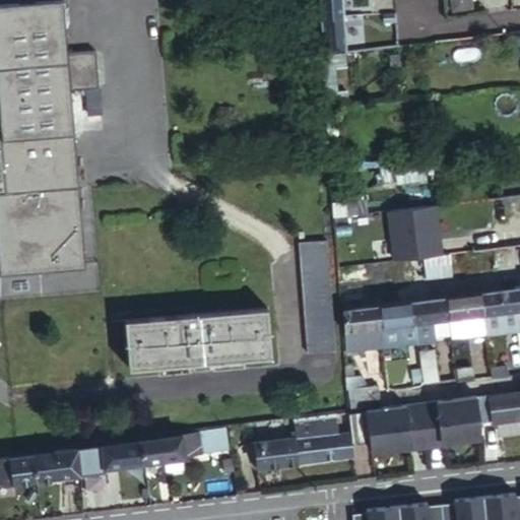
[(19,0),(0,1),(0,271),(83,267),(70,87),(98,85),(95,49),(68,51),(63,0),(19,0)]
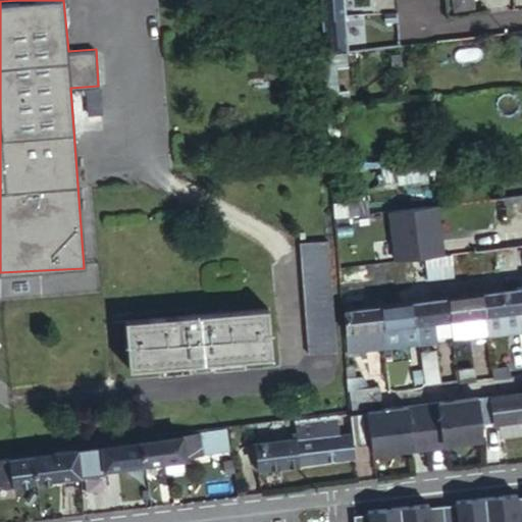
[(317,0),(319,16),(343,13),(341,0),(317,0)]
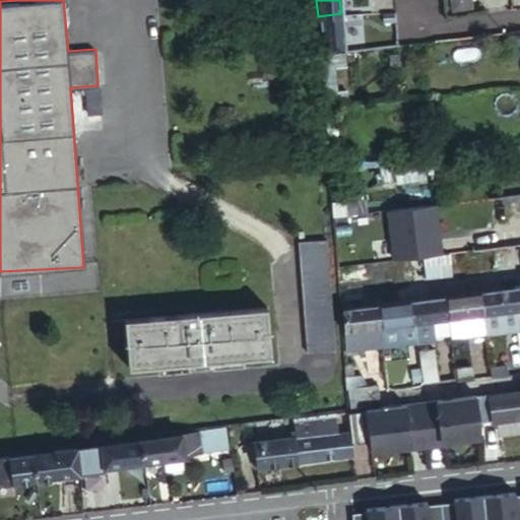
[(318,16),(321,52),(344,50),(341,13),(318,16)]
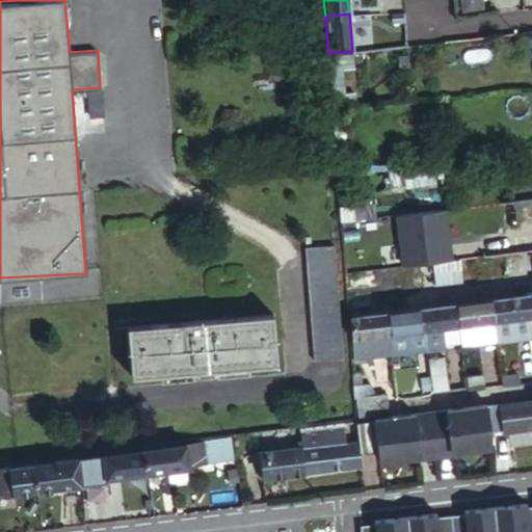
[(447,208),(397,214),(404,266),(453,260),(447,208)]
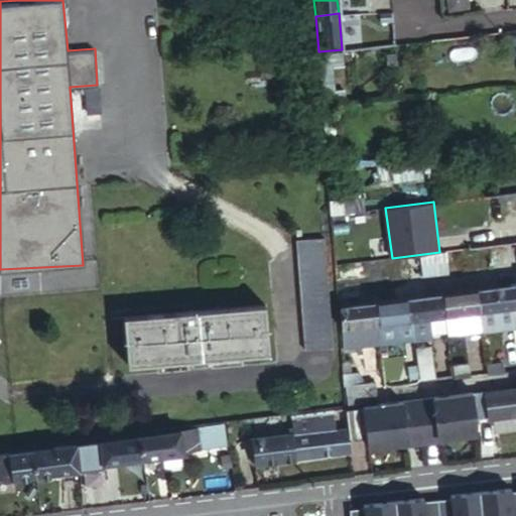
[(297,238),(307,349),(337,345),(327,235),(297,238)]
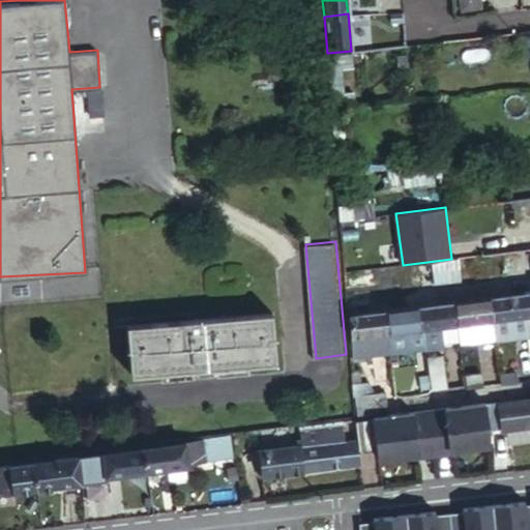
[(493,343),(529,337),(523,291),(487,296),(493,343)]
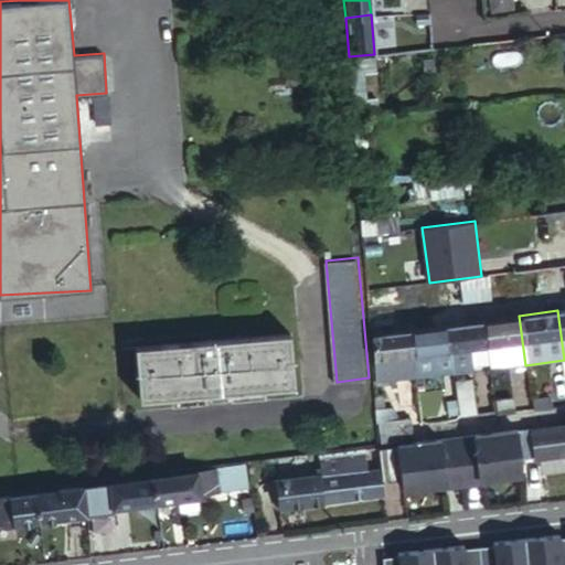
[(490,371),(525,365),(519,316),(482,320),(484,345),(487,345),(489,364),(490,371)]
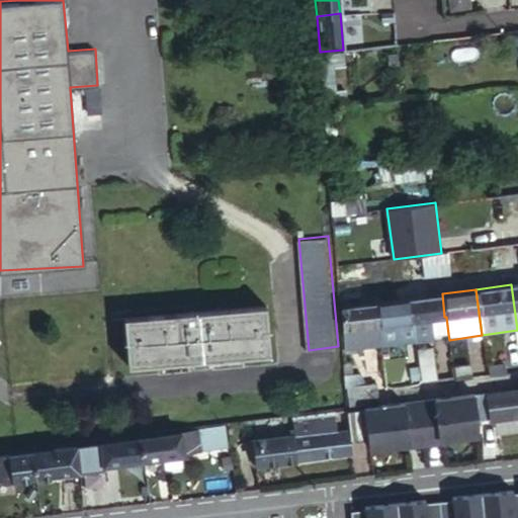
[(409,298),(411,321),(414,343),(431,340),(431,336),(428,319),(444,317),(442,293),(409,298)]
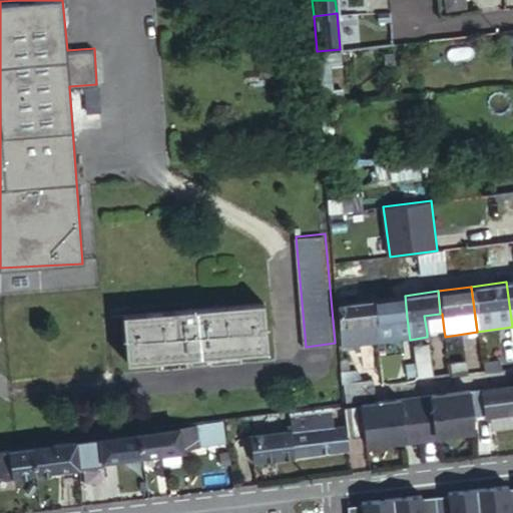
[(405,296),(370,301),(375,344),(410,340),(407,318),(405,296)]
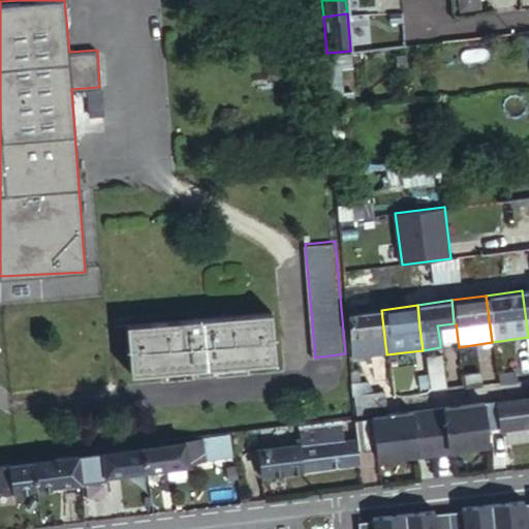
[(386,354),(381,310),(350,314),(347,314),(350,358),(386,354)]
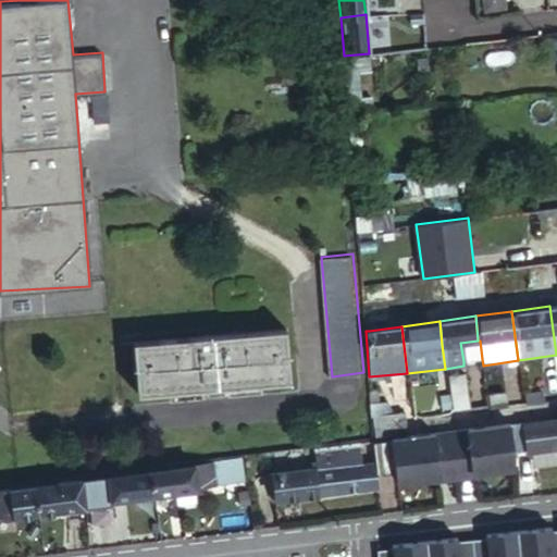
[(140,390),(292,380),(287,327),(137,338),(140,390)]
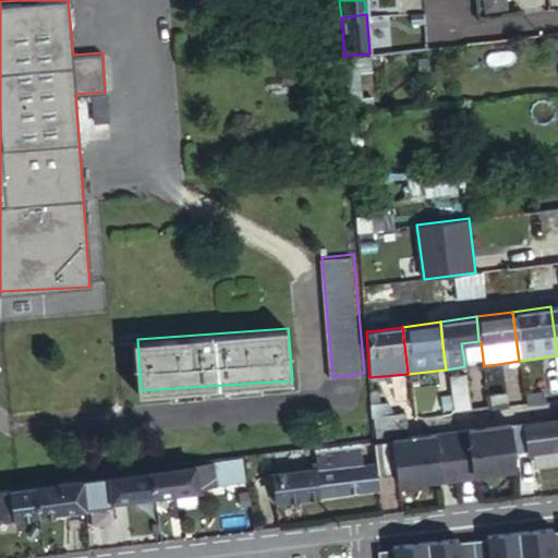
[(483,360),(481,341),(478,341),(461,343),(464,362),(483,360)]
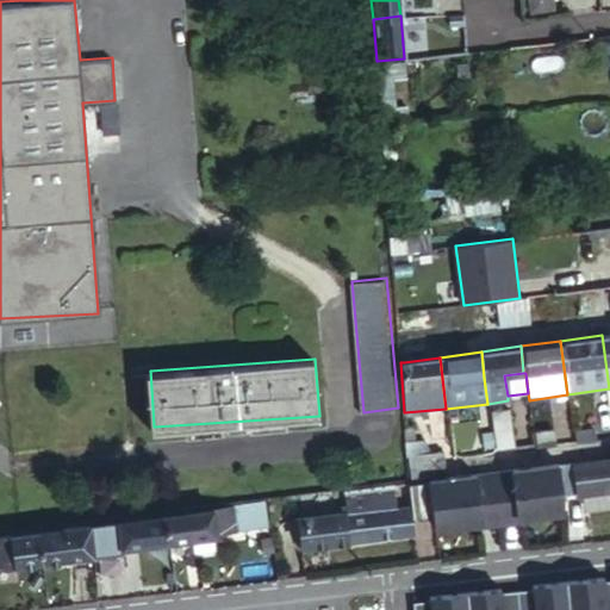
[(489,414),(492,449),(510,447),(506,411),(489,414)]
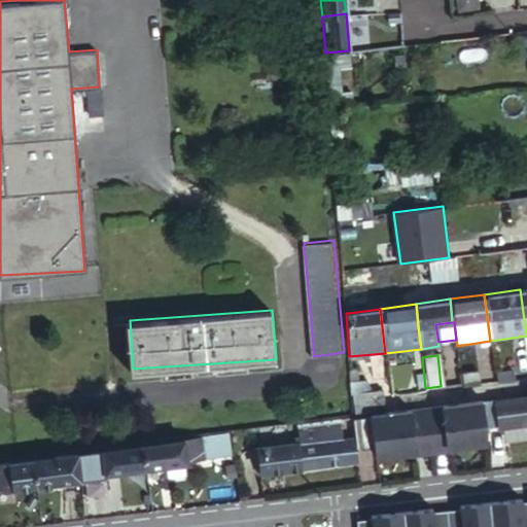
[(352,391),(360,391),(359,381),(359,370),(350,370),(352,391)]
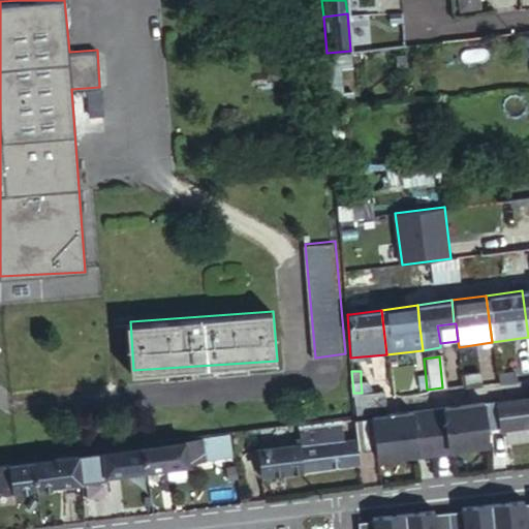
[(463,374),(465,386),(479,384),(477,372),(463,374)]
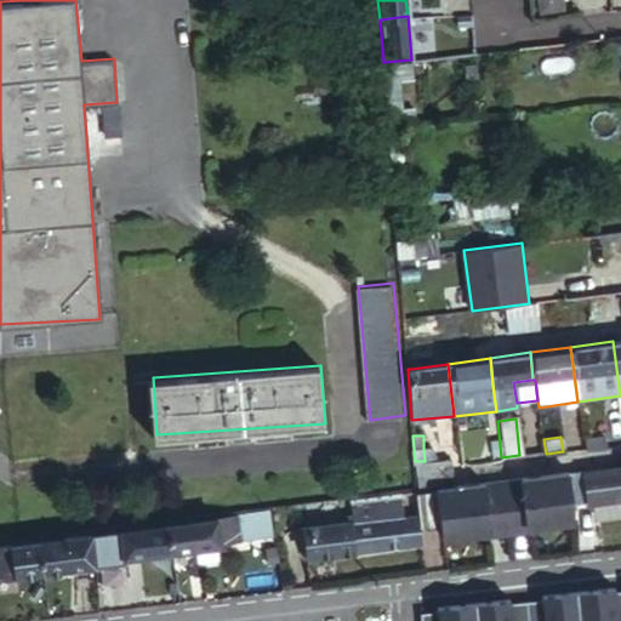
[(584,440),(585,448),(603,446),(602,437),(584,440)]
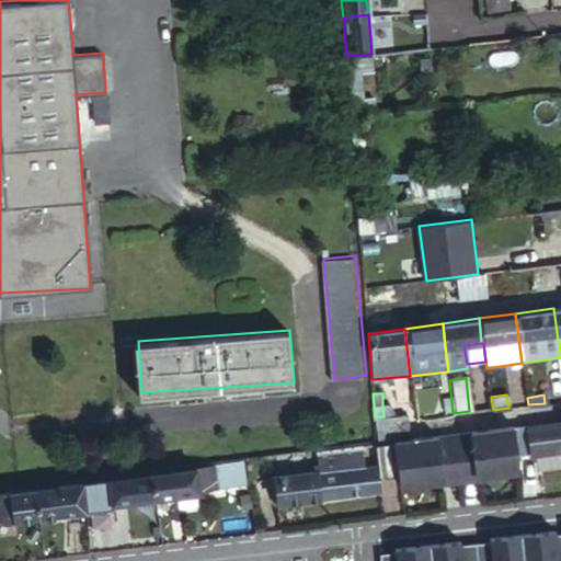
[(375,416),(377,436),(411,433),(409,413),(384,416),(375,416)]
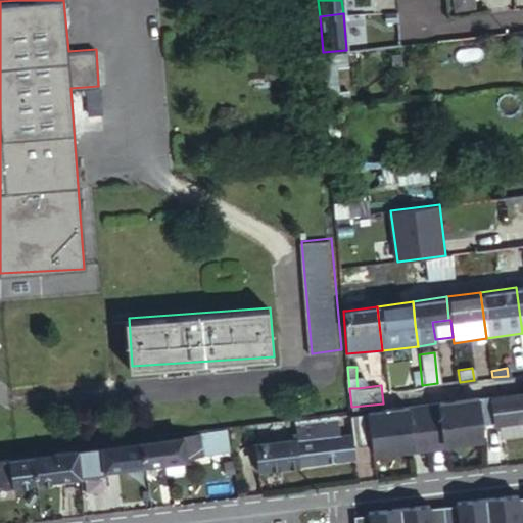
[(493,423),(522,419),(522,391),(490,395),(493,423)]
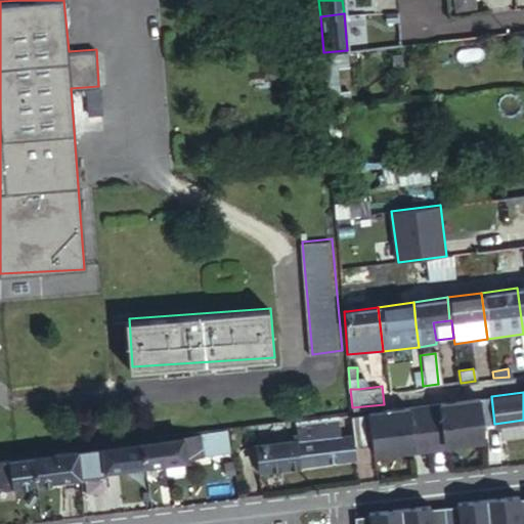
[(491,393),(480,394),(480,400),(482,425),(494,424),(491,396),(491,393)]
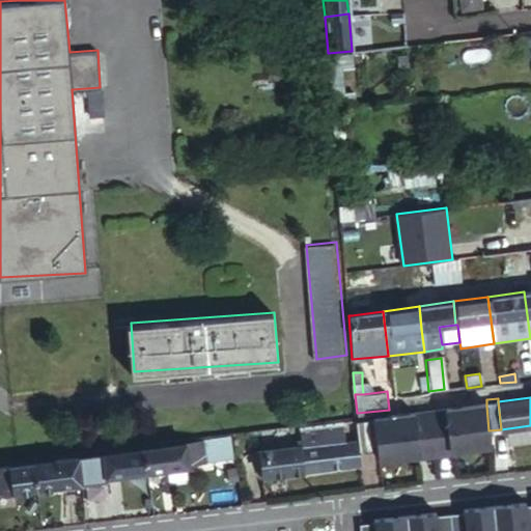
[(486,399),(375,414),(375,417),(379,448),(380,457),(404,453),(419,451),(419,454),(454,449),(453,447),(468,445),(490,442),(486,406),(486,399)]
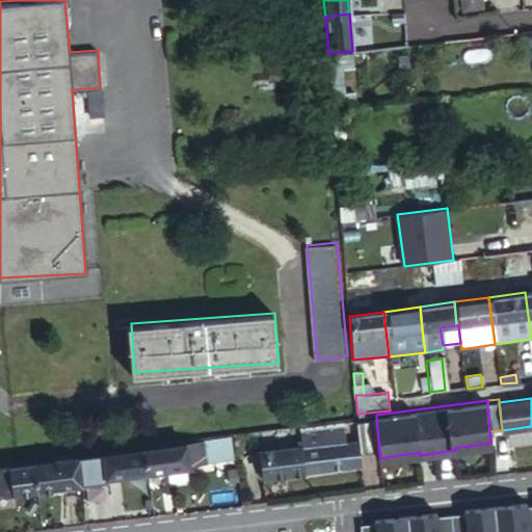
[(379,449),(376,418),(357,420),(361,451),(379,449)]
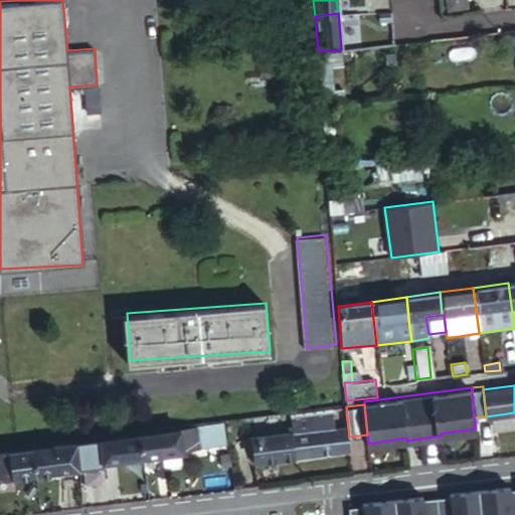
[(334,427),(331,408),(293,412),(294,425),(295,431),(268,434),(256,436),(260,459),(348,448),(346,425),(334,427)]
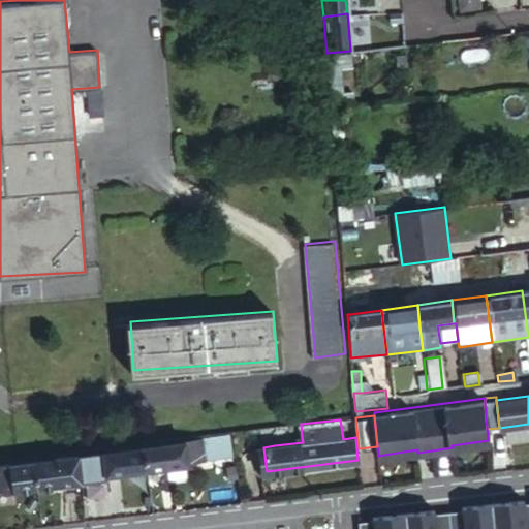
[(144,442),(147,467),(203,461),(203,456),(199,438),(199,435),(144,442)]
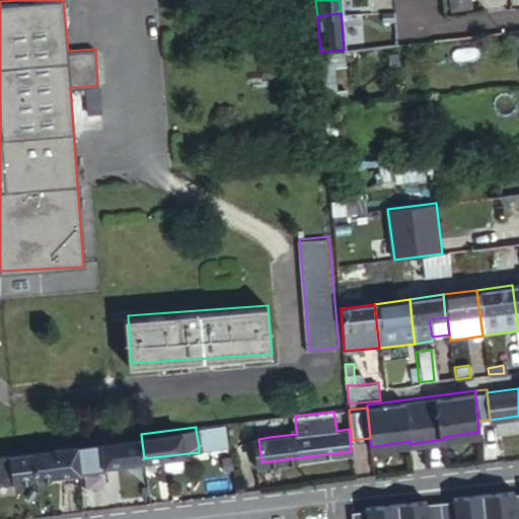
[(196,430),(199,447),(224,445),(222,427),(196,430)]
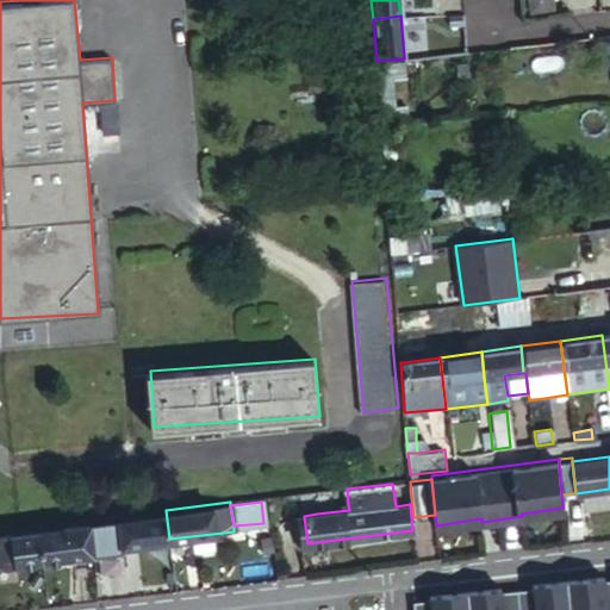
[(349,510),(348,504),(317,508),(317,514),(349,510)]
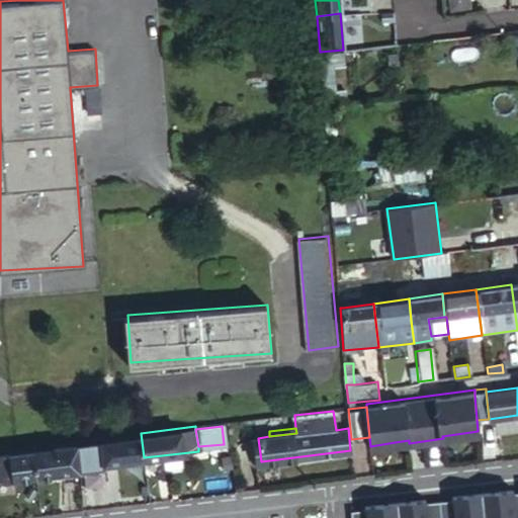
[(141,433),(77,441),(78,448),(84,448),(85,461),(100,459),(101,463),(144,457),(141,433)]
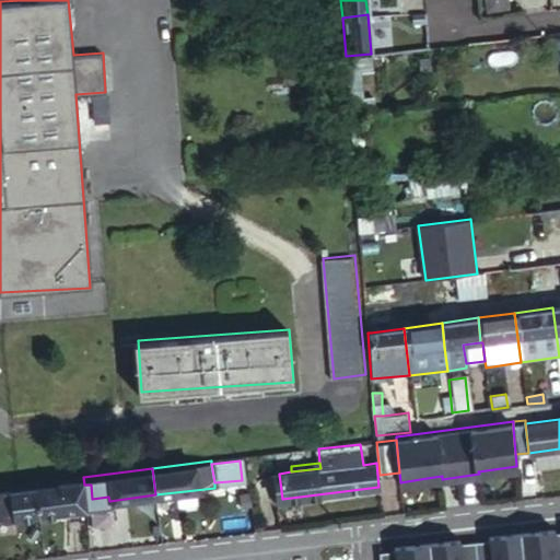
[(442,476),(427,478),(428,483),(494,475),(493,469),(478,471),(479,474),(442,479),(442,476)]
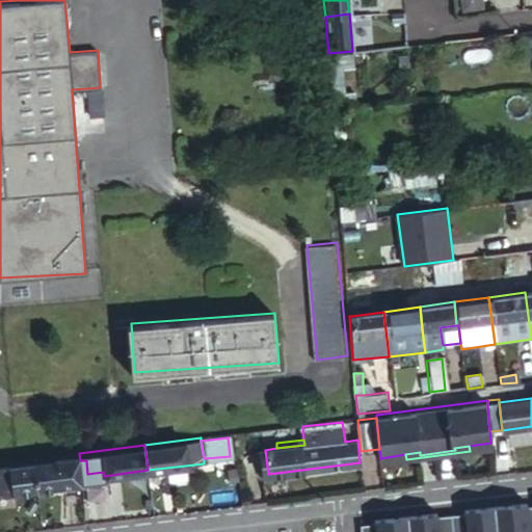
[(32,459),(35,485),(82,481),(81,475),(80,460),(79,453),(32,459)]
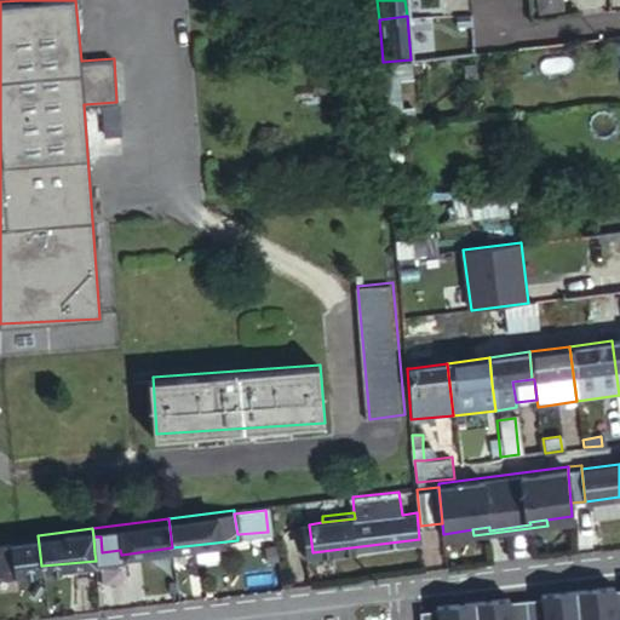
[(38,535),(0,539),(0,570),(41,566),(38,535)]
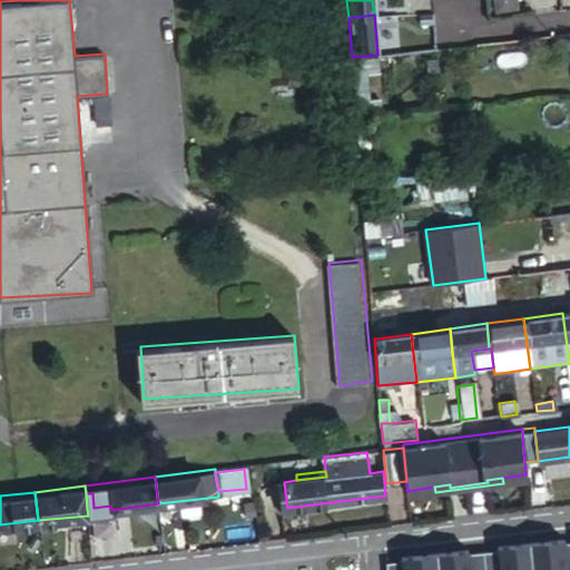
[(384,560),(384,569),(566,569),(569,569),(569,539),(562,540),(562,537),(495,544),(495,548),(467,551),(465,548),(399,554),(400,558),(384,560)]
